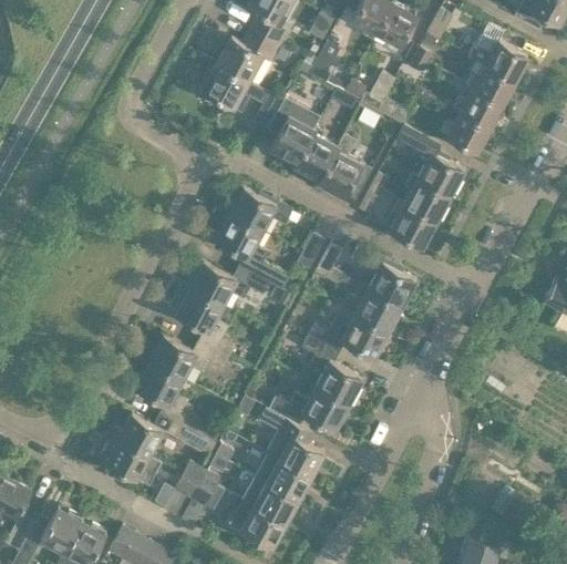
[(253,30),(279,44),(288,28),(280,23),(292,0),(253,0),(249,7),(261,13),(253,30)]
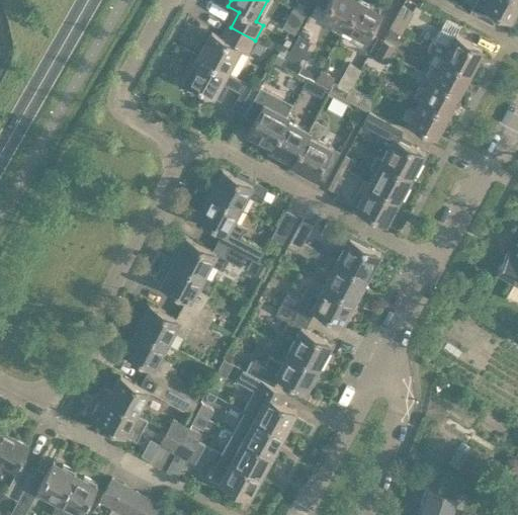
[(297,0),(291,11),(291,12),(304,19),(314,0),(297,0)]
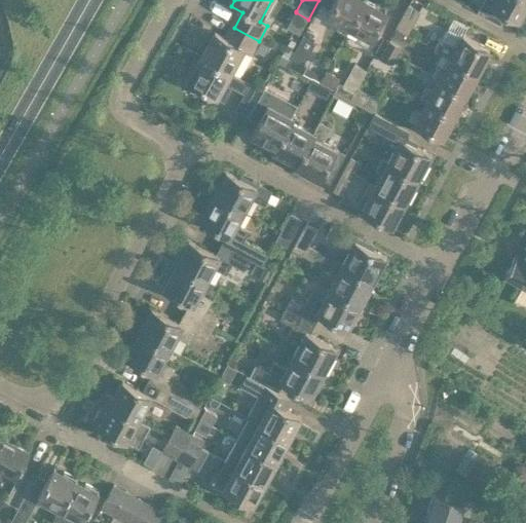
[(336,32),(345,36),(345,37),(349,30),(364,3),(358,0),(337,0),(328,17),(340,25),(336,32)]
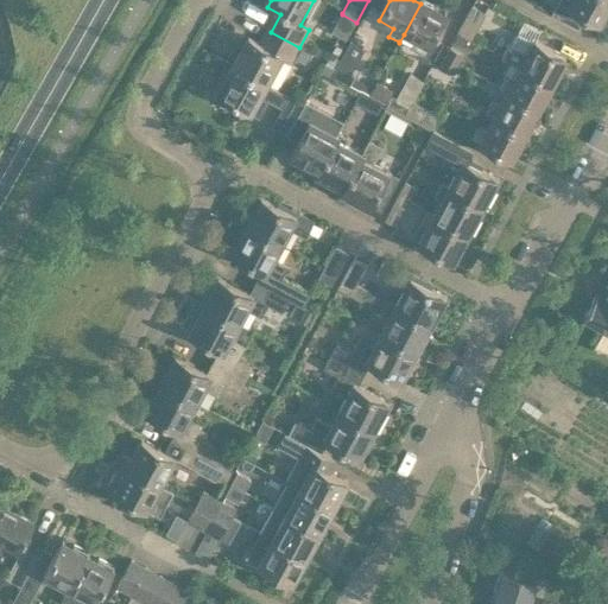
[(607,0),(561,0),(558,5),(567,10),(561,23),(578,32),(586,18),(599,25),(607,6),(607,0)]
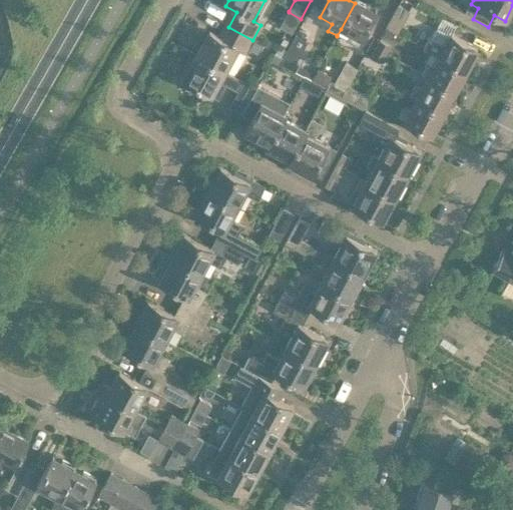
[(355,3),(341,29),(353,35),(349,42),(359,47),(376,15),(355,3)]
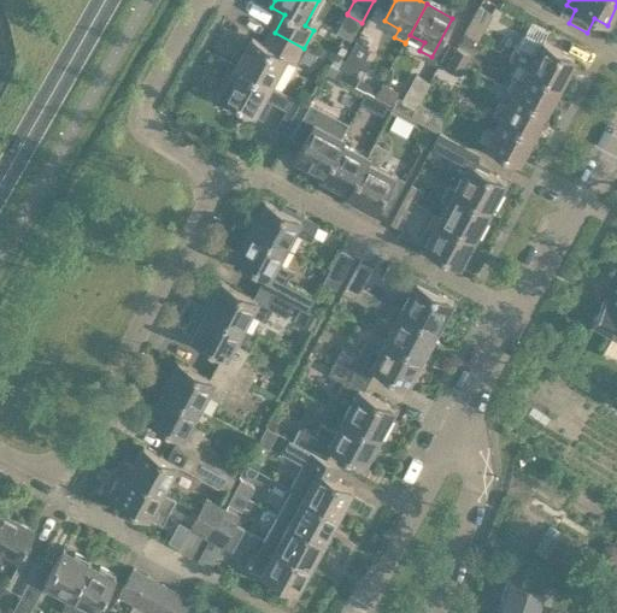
[(477,10),(464,36),(463,37),(474,43),(477,45),(492,18),(477,10)]
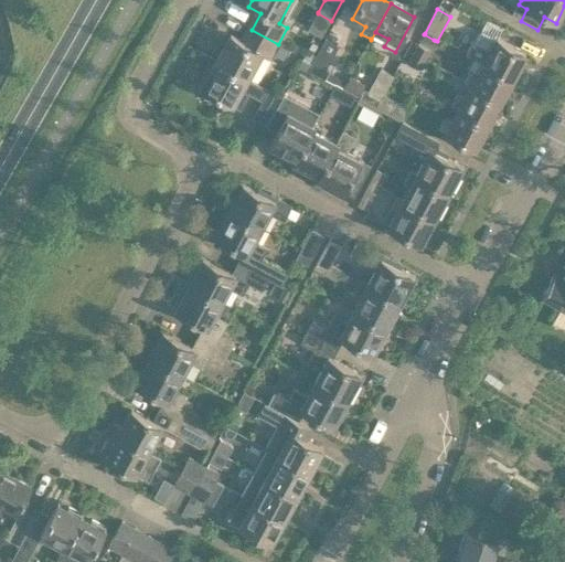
[(470,44),(465,54),(476,61),(513,80),(525,57),(497,41),(501,34),(486,25),(475,46),(470,44)]
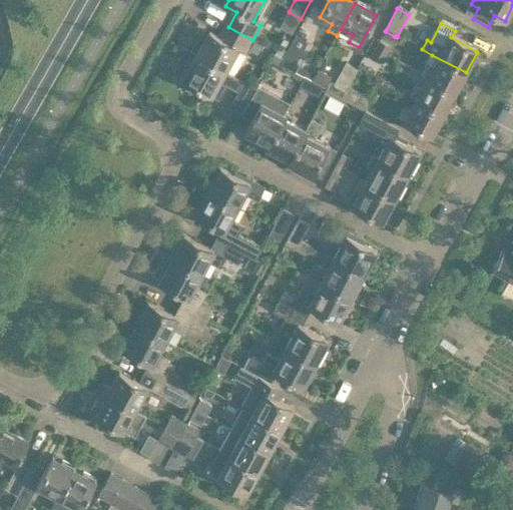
[(196,58),(223,73),(236,50),(244,54),(252,40),(228,27),(220,41),(209,35),(196,58)]
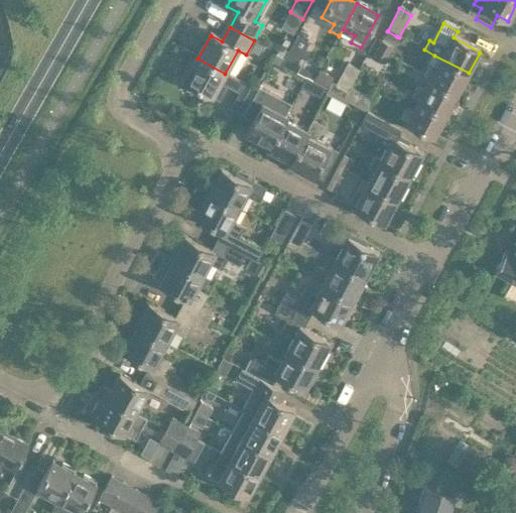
[(396,36),(387,31),(384,38),(392,43),(396,36)]
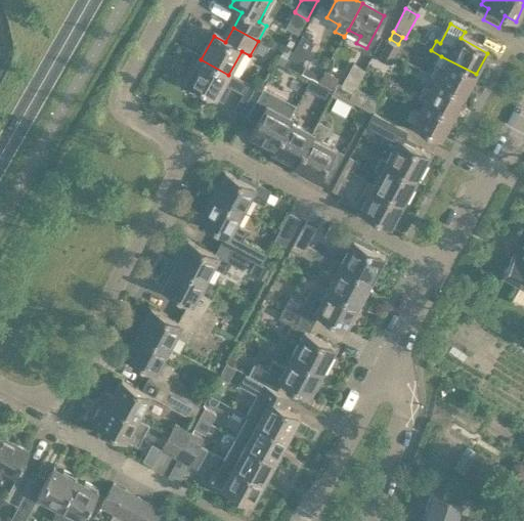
[(262,56),(267,46),(260,42),(254,52),(262,56)]
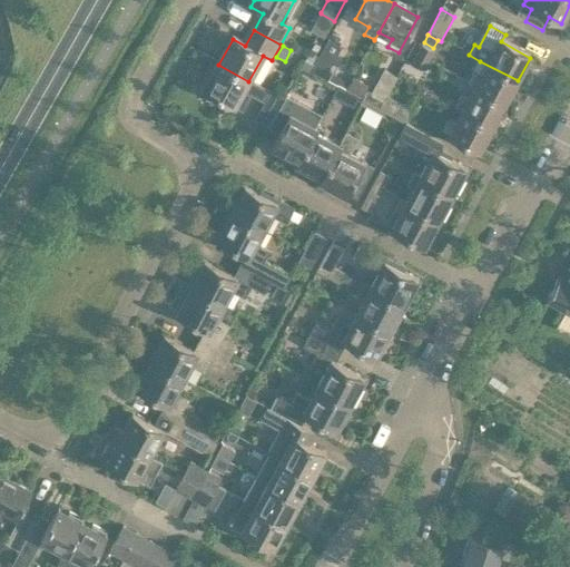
[(337,52),(326,47),(312,76),(326,84),(331,76),(327,74),(337,52)]
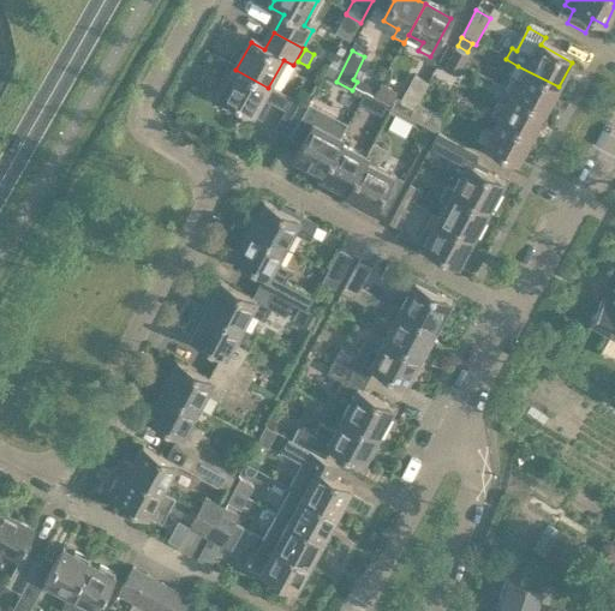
[(449,61),(461,69),(466,59),(454,52),(449,61)]
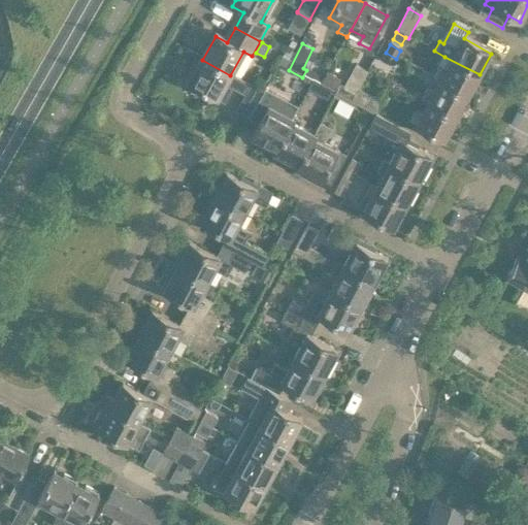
[(396,59),(386,53),(382,61),(392,66),(396,59)]
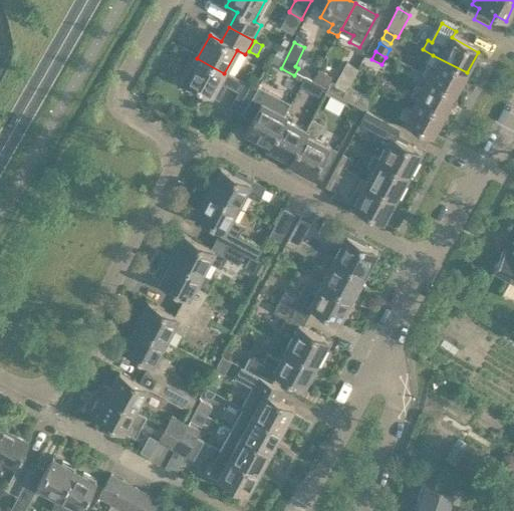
[(433,55),(422,76),(429,80),(455,93),(467,72),(433,55)]
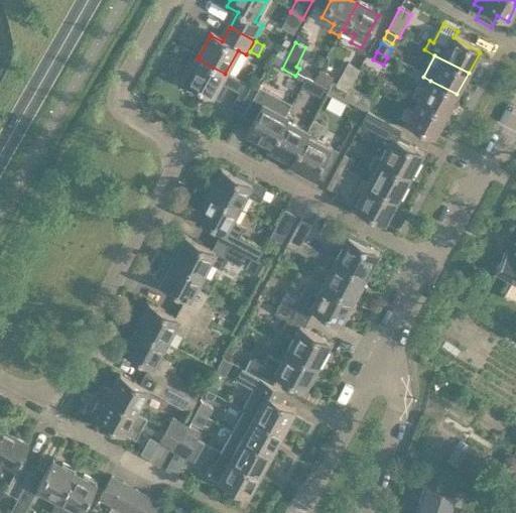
[(189,65),(178,85),(194,93),(196,89),(218,101),(226,87),(237,92),(242,83),(225,74),(198,58),(194,67),(189,65)]
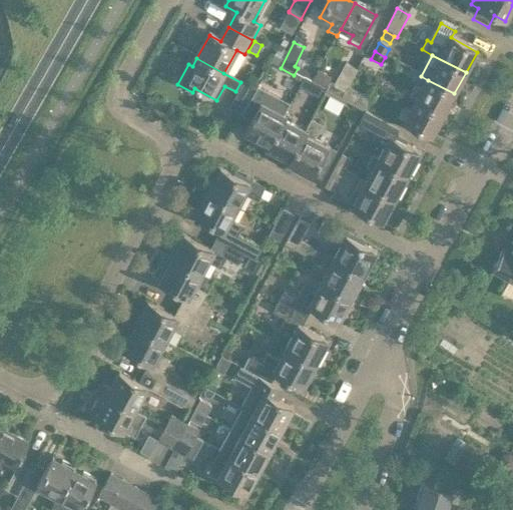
[(348,88),(357,71),(345,66),(334,86),(330,85),(326,92),(341,100),(348,88)]
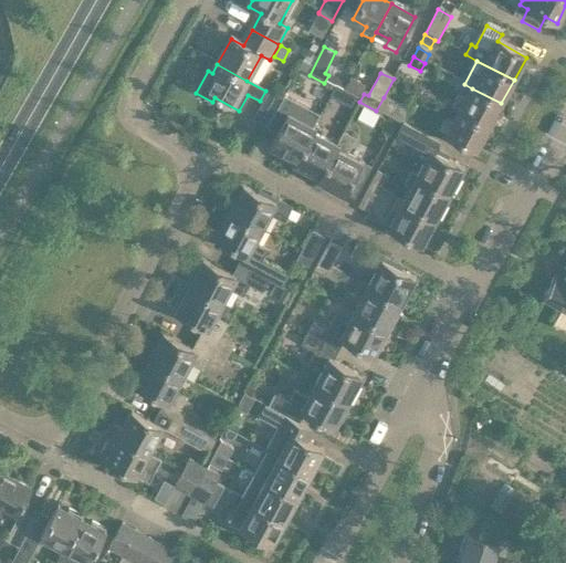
[(348,87),(345,94),(359,102),(364,94),(365,91),(350,83),(348,87)]
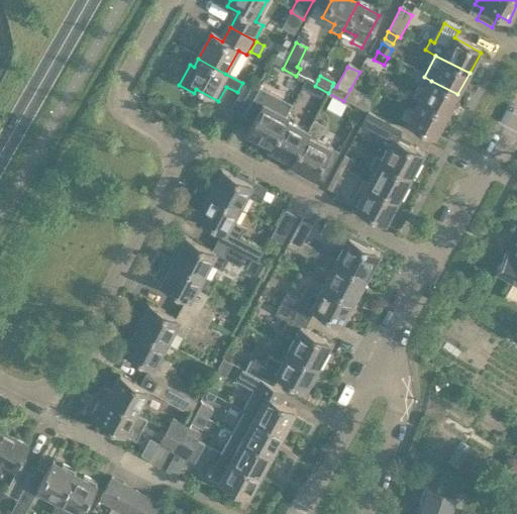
[(412,97),(420,101),(446,115),(457,94),(431,81),(425,92),(417,88),(412,97)]
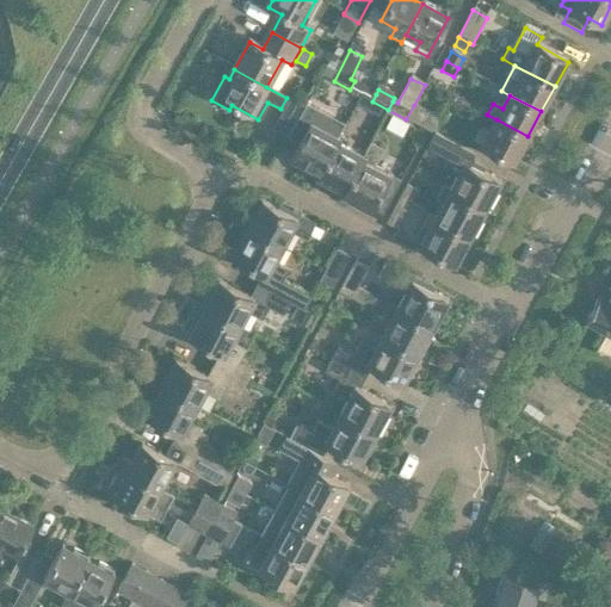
[(383,109),(362,97),(356,107),(377,119),(383,109)]
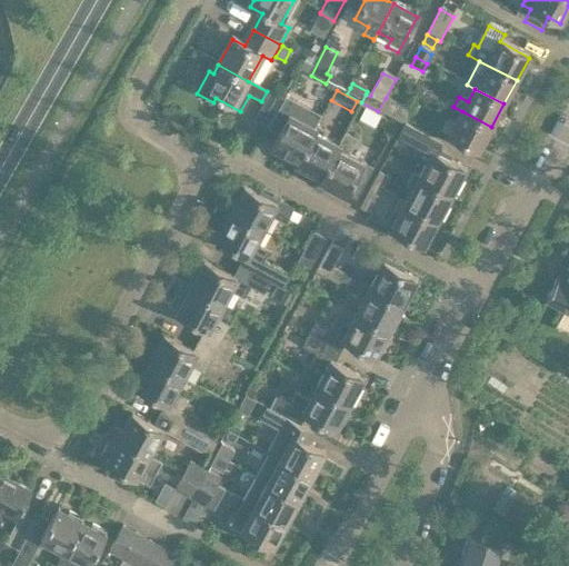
[(269,93),(253,125),(267,132),(268,131),(282,103),(285,100),(269,93)]
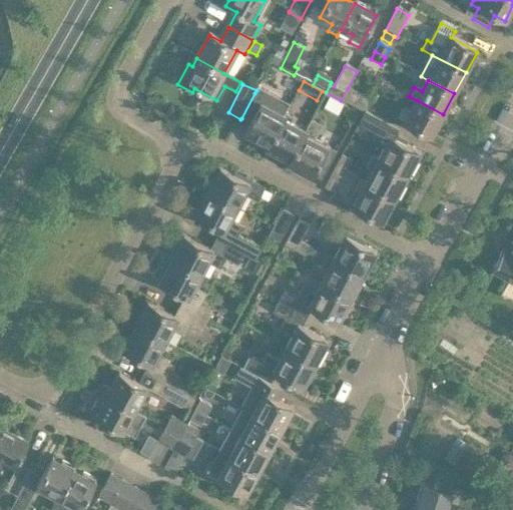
[(254,93),(241,118),(250,122),(243,136),(266,148),(267,148),(267,149),(285,116),(284,115),(285,113),(289,105),(258,88),(257,90),(254,93)]
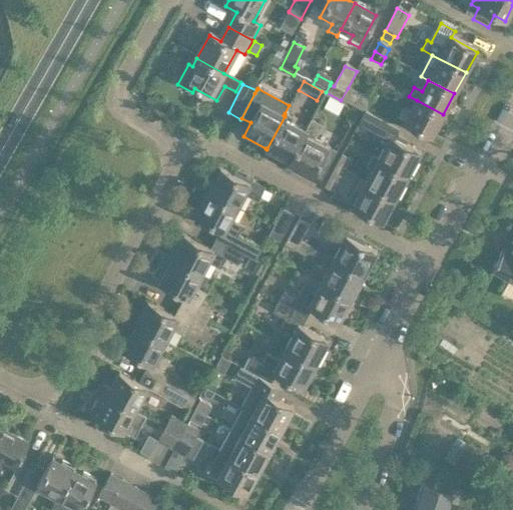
[(348,88),(341,100),(364,112),(370,101),(348,88)]
